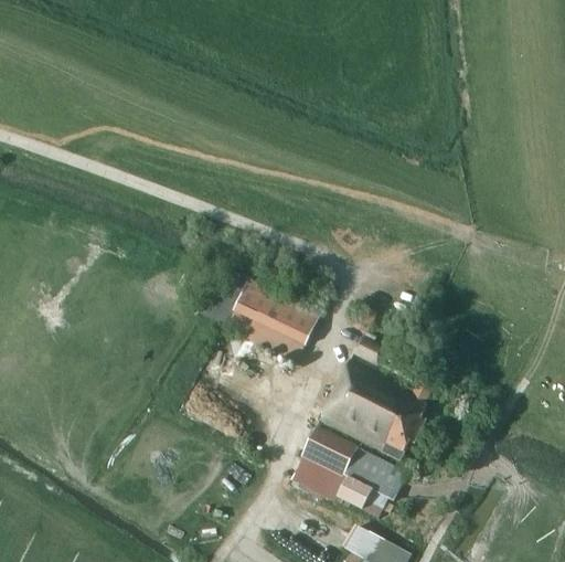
[(227,321),(249,277),(223,264),(200,313),(225,326),(227,321)]
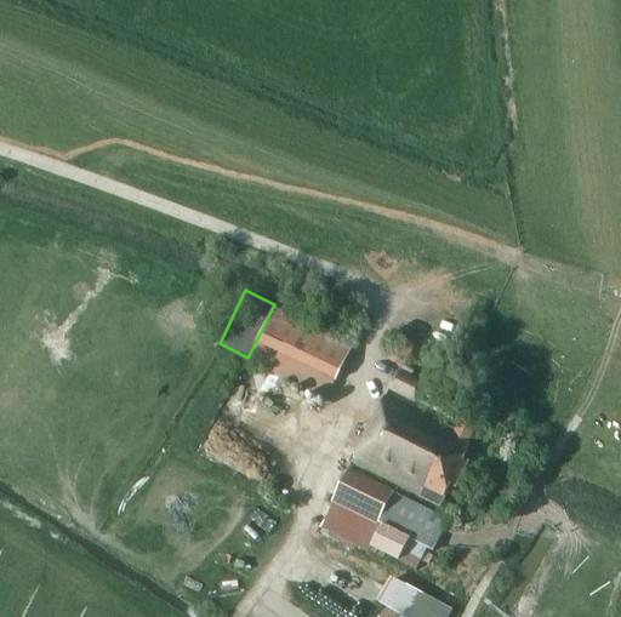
[(250,353),(275,366),(274,371),(326,398),(353,343),(274,304),(250,353)]
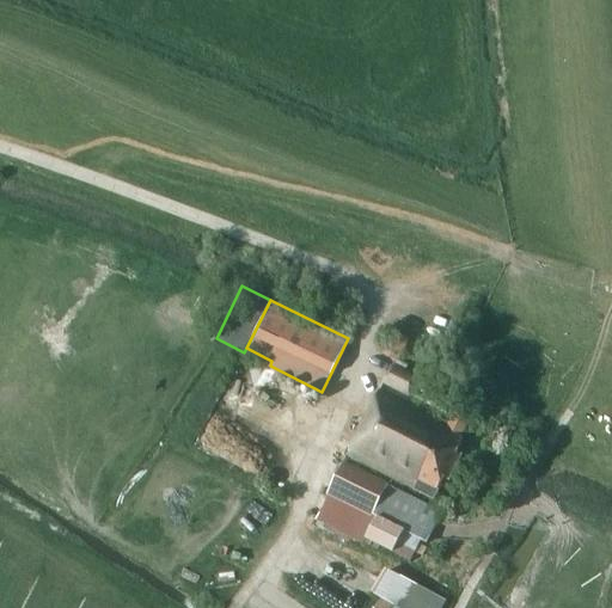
[(347,454),(433,498),(445,477),(450,479),(463,454),(456,453),(466,430),(380,387),(347,454)]
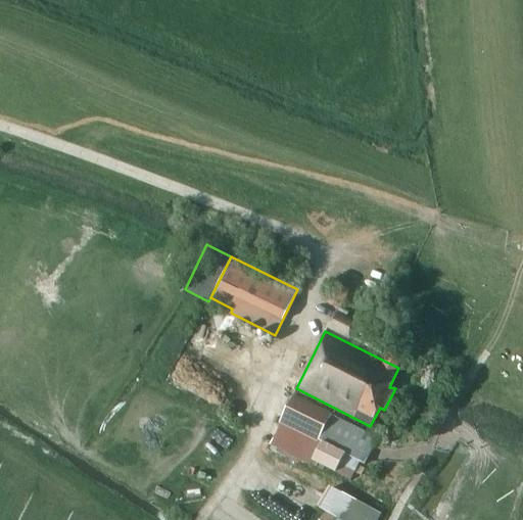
[(364,463),(377,435),(331,413),(331,411),(293,392),(269,442),(323,469),(324,466),(347,476),(355,459),(364,463)]
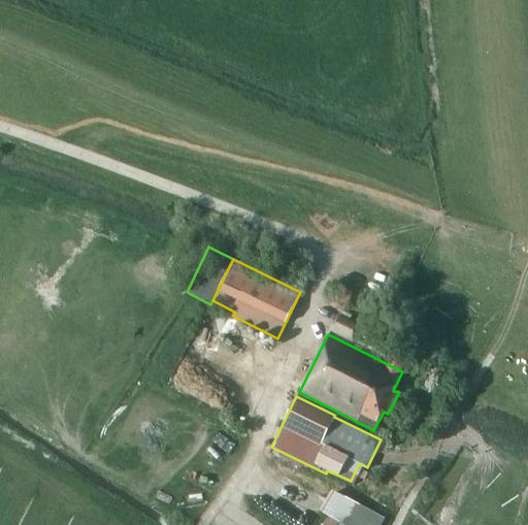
[(380,524),(385,517),(352,499),(333,490),(322,512),(328,515),(323,524),(334,524),(337,520),(340,522),(338,524),(380,524)]
